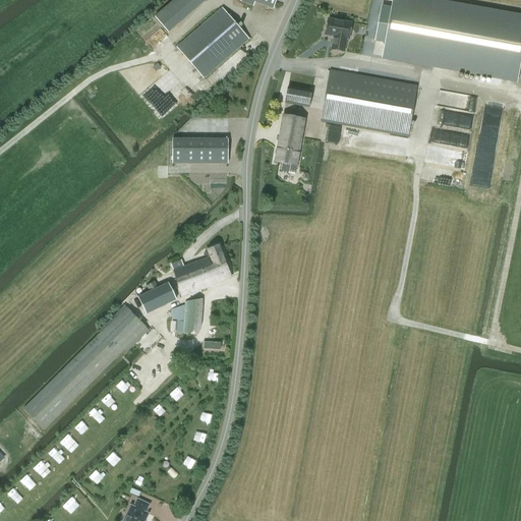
[(168,34),(201,0),(173,0),(154,19),(168,34)]
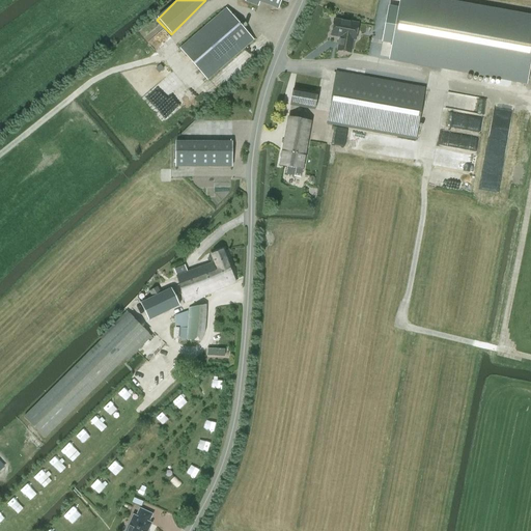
[(246,0),(246,1),(258,6),(260,1),(278,8),(281,0),(282,0),(287,2),(287,0),(246,0)]
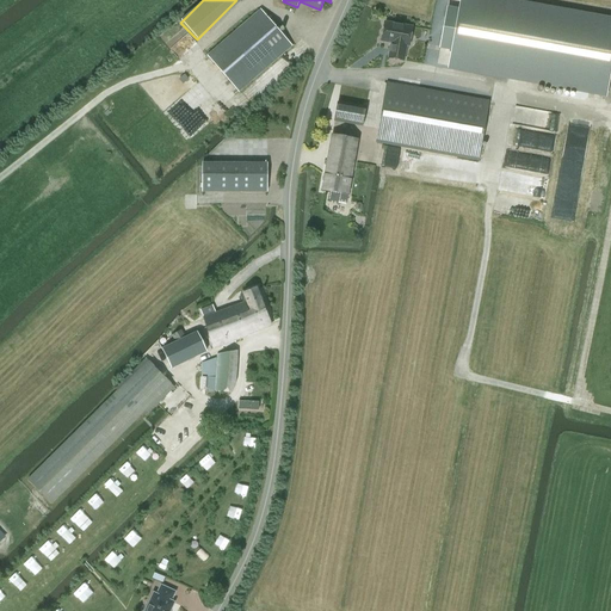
[(606,98),(610,69),(610,17),(512,0),(460,0),(458,10),(446,7),(439,49),(451,50),(448,69),(606,98)]
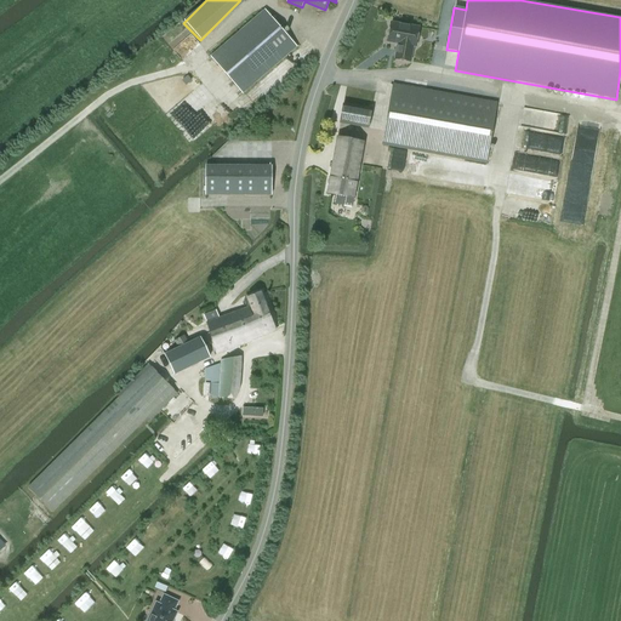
[(265,10),(211,57),(243,93),(296,46),(265,10)]
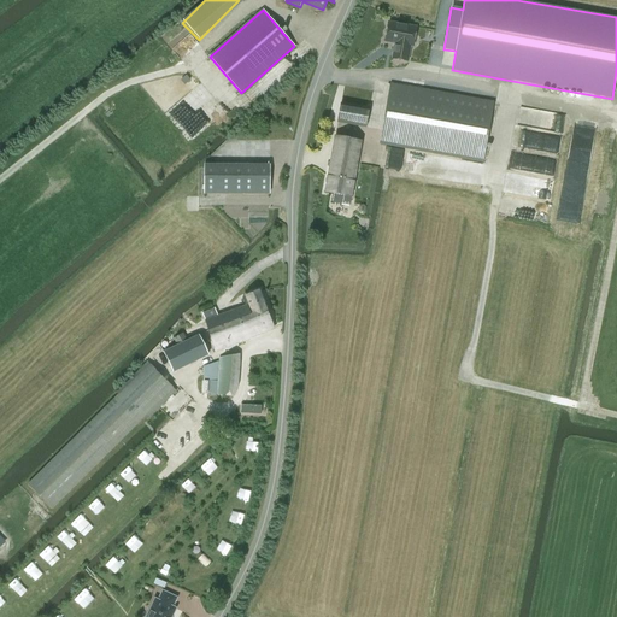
[(388,23),(386,41),(395,43),(393,58),(407,60),(410,46),(412,46),(416,28),(388,23)]
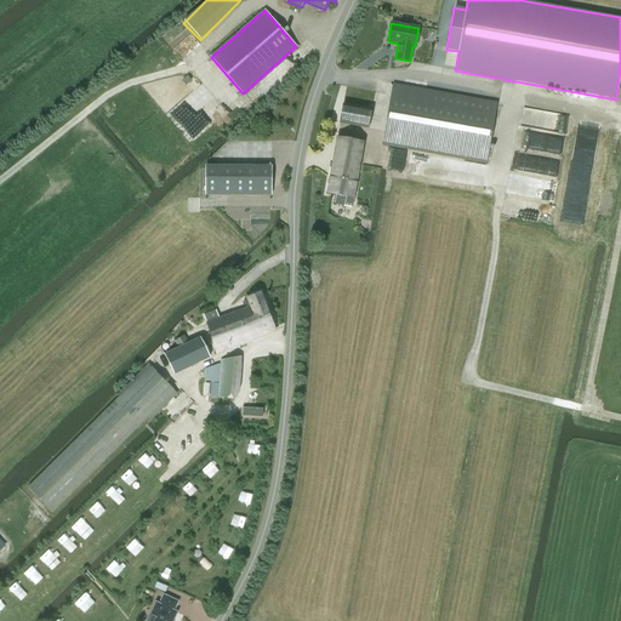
[(485,164),(496,103),(393,84),(382,144),(485,164)]
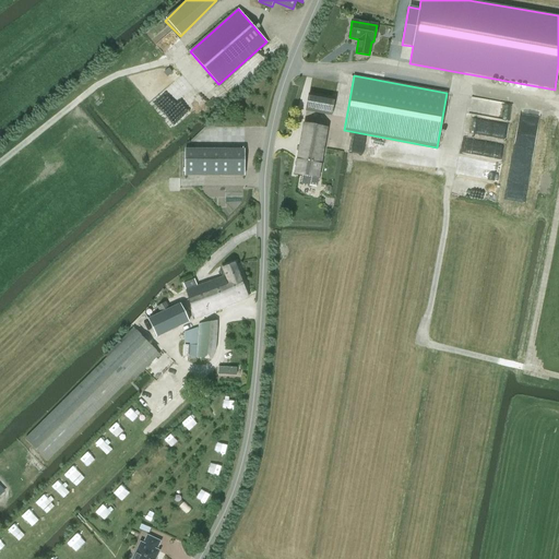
[(331,116),(334,98),(309,94),(306,110),(331,116)]
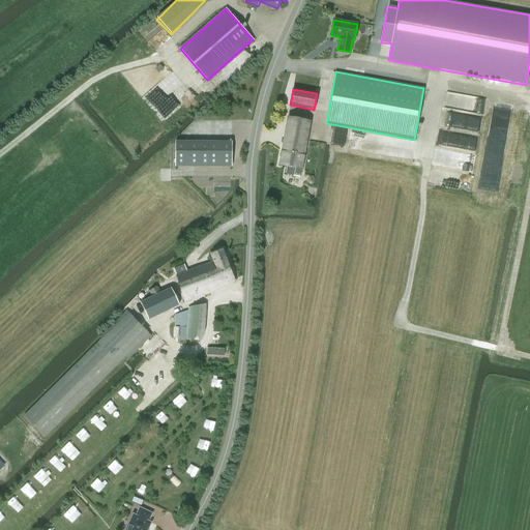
[(470,99),(472,109),(481,107),(478,97),(470,99)]
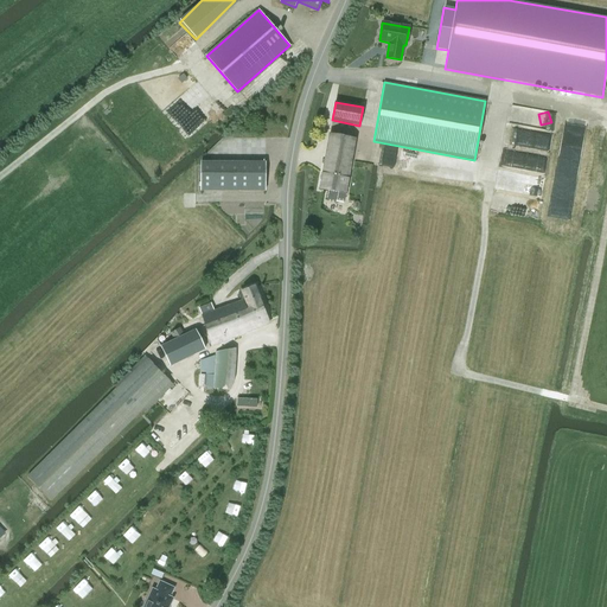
[(336,191),(345,193),(346,193),(356,139),(331,134),(324,173),(338,177),(336,191)]
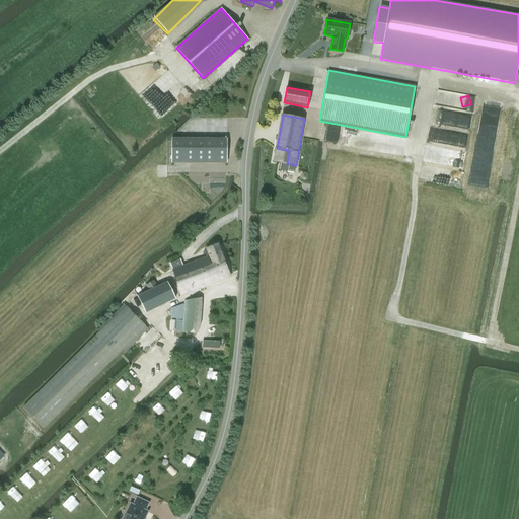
[(227,139),(171,139),(171,163),(227,163),(227,139)]
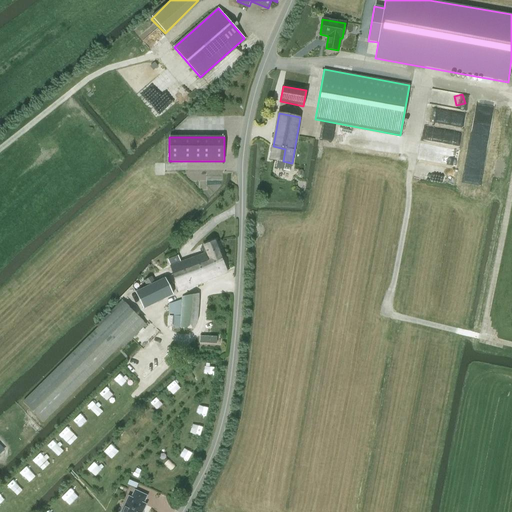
[(283,161),(285,149),(273,146),(270,159),(277,160),(276,167),(278,169),(281,170),(283,169),(290,170),(291,163),(283,161)]
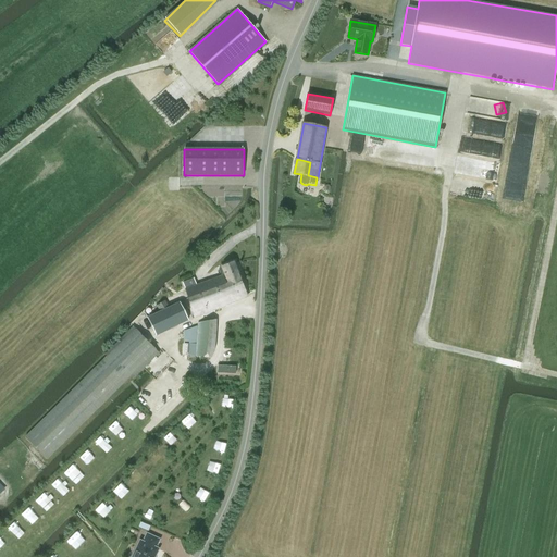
[(455,159),(454,174),(494,178),(496,164),(455,159)]
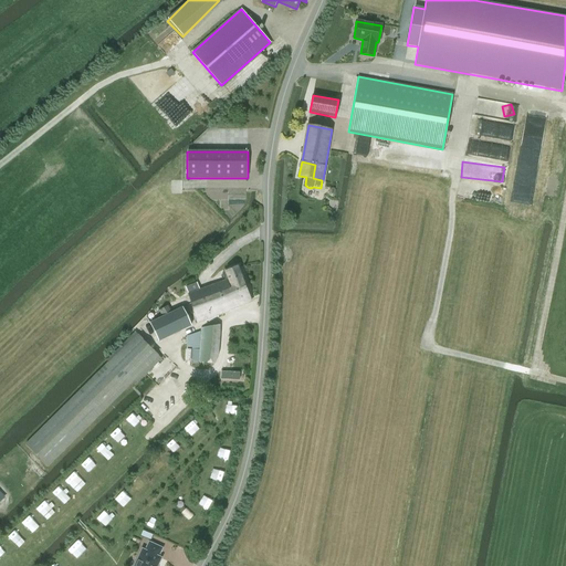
[(197,284),(187,287),(189,294),(188,294),(198,323),(251,302),(237,266),(222,273),(226,281),(199,291),(197,284)]
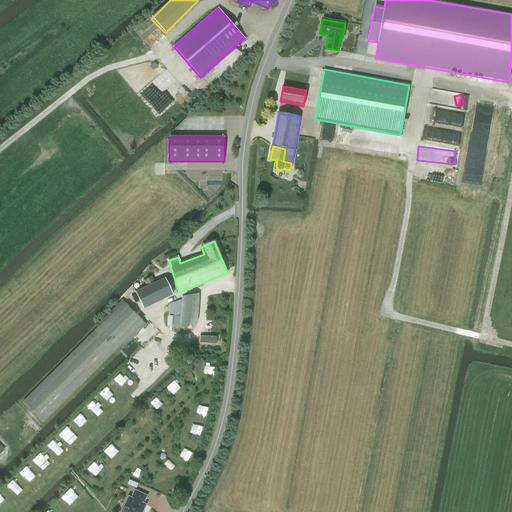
[(143,282),(147,287),(136,292),(144,308),(172,295),(165,279),(156,283),(152,276),(143,282)]
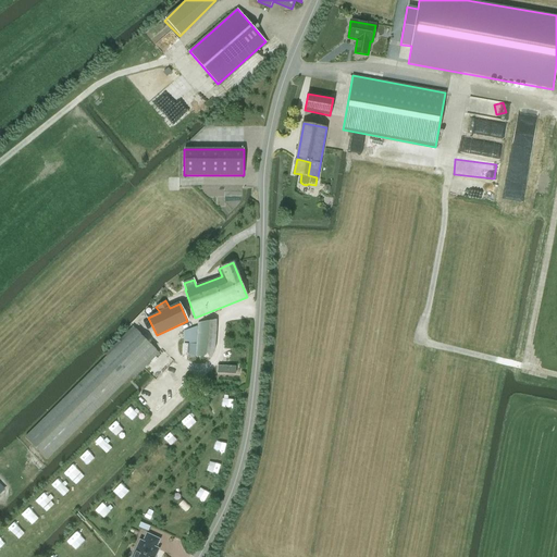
[(214,337),(215,320),(183,332),(184,344),(183,355),(211,357),(212,351),(214,337)]
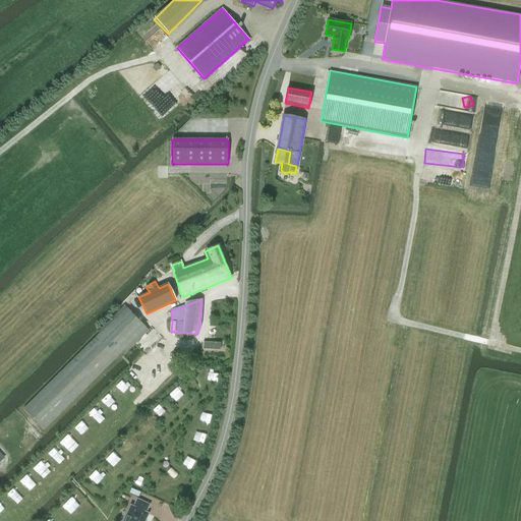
[(100,334),(23,410),(44,430),(123,351),(125,353),(149,330),(124,305),(98,332),(100,334)]
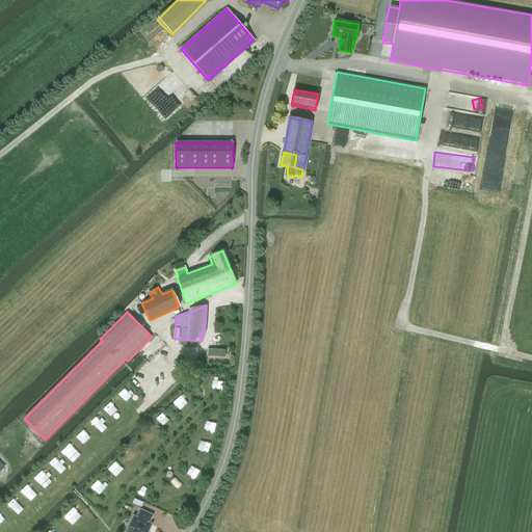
[(116,394),(121,399),(130,393),(126,388),(116,394)]
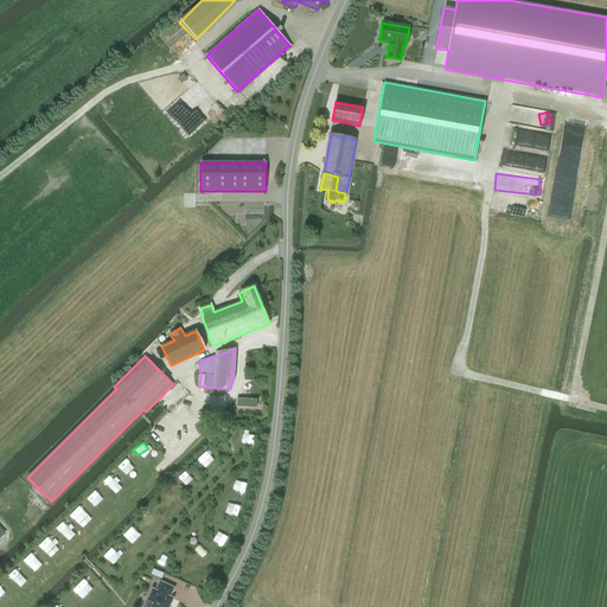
[(122,461),(117,467),(127,475),(132,468),(122,461)]
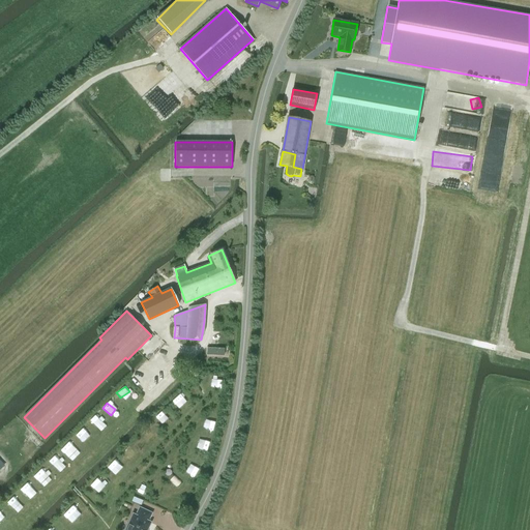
[(163,425),(170,418),(162,411),(154,418),(163,425)]
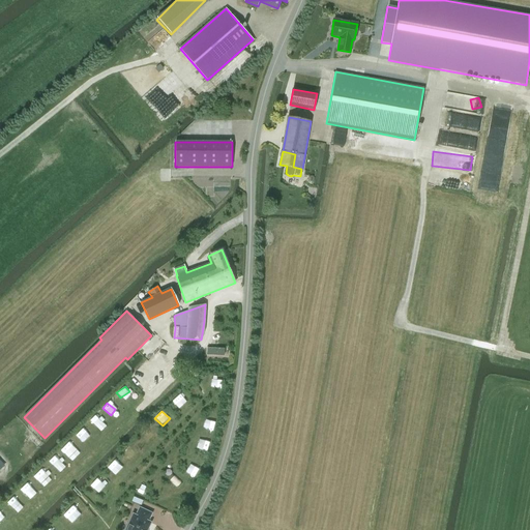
[(202,430),(212,433),(215,421),(205,419),(202,430)]
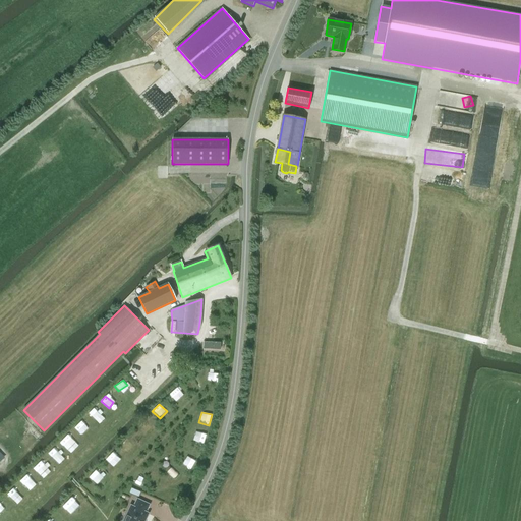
[(74,427),(82,436),(89,429),(80,421),(74,427)]
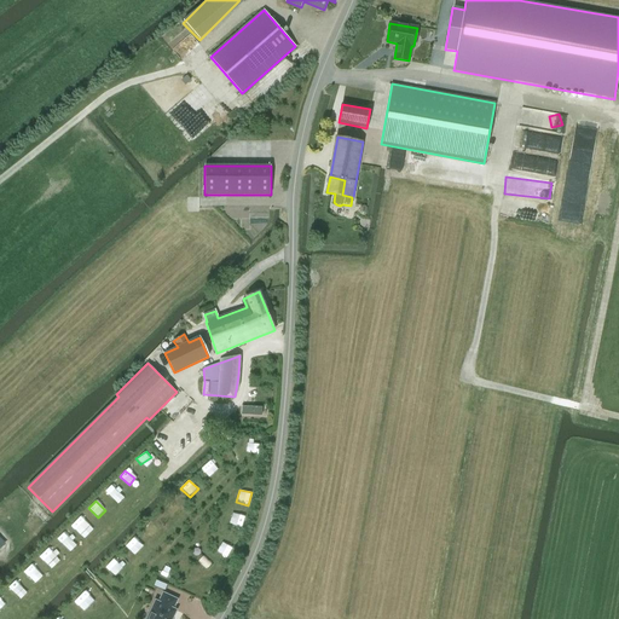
[(230,525),(242,527),(244,518),(232,514),(230,525)]
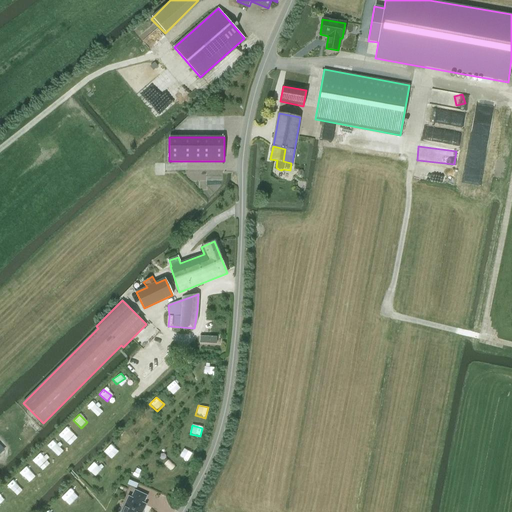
[(109,444),(103,452),(111,460),(118,452),(109,444)]
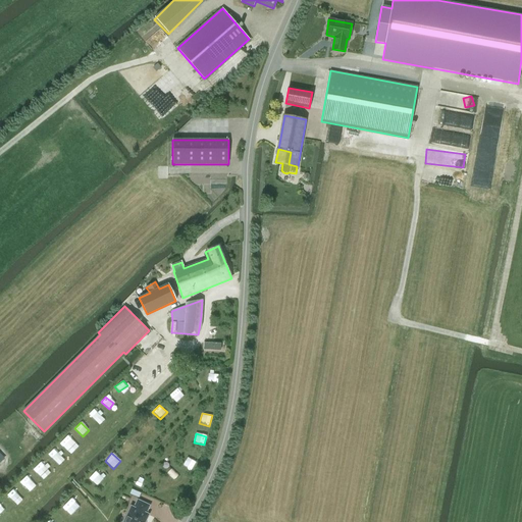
[(187,458),(183,466),(192,470),(196,461),(187,458)]
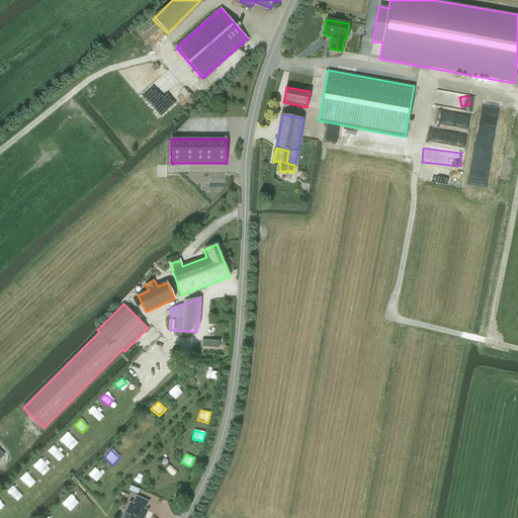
[(41,473),(49,466),(40,458),(33,464),(41,473)]
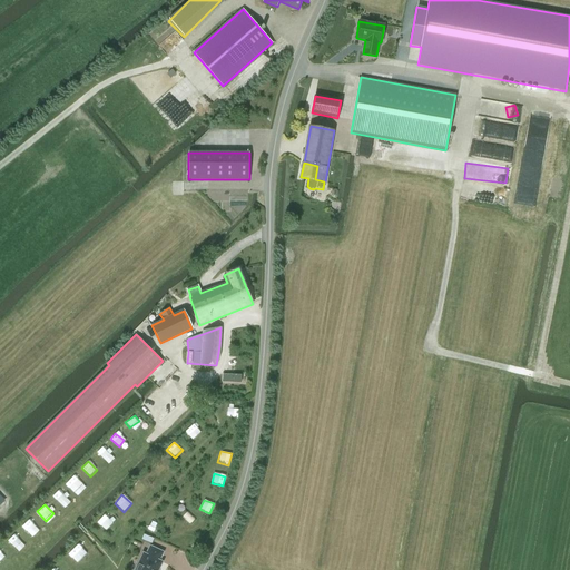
[(101,516),(97,524),(108,529),(112,520),(101,516)]
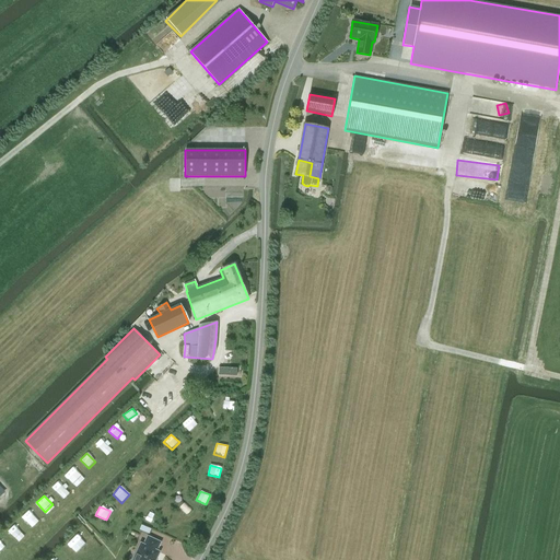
[(6,532),(13,539),(22,532),(14,524),(6,532)]
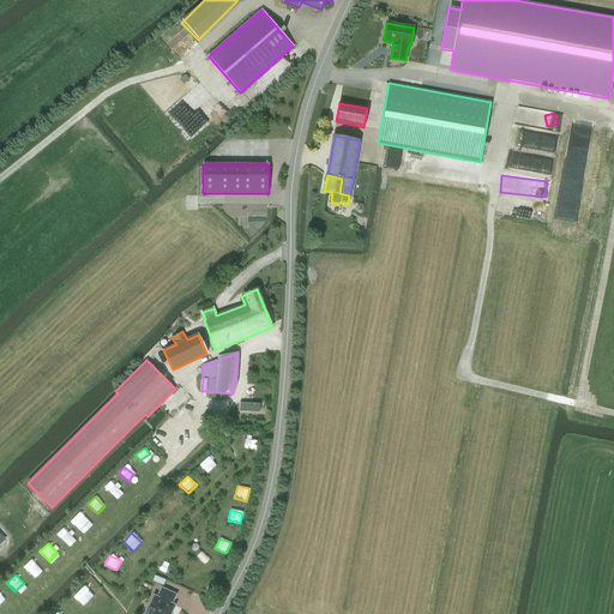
[(166,579),(155,575),(152,581),(162,585),(166,579)]
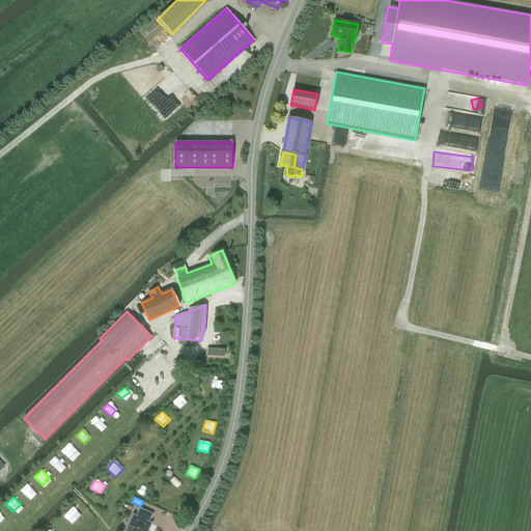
[(62,516),(76,529),(85,519),(72,506),(62,516)]
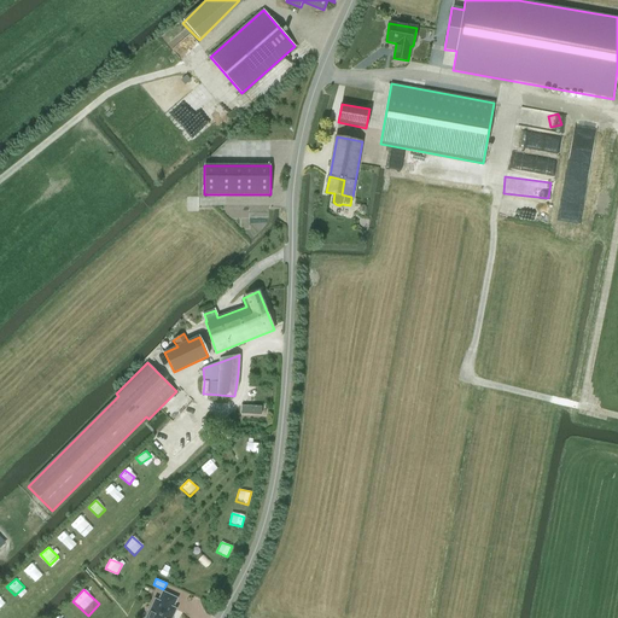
[(156,601),(147,617),(170,617),(175,610),(172,608),(176,600),(163,593),(158,602),(156,601)]
